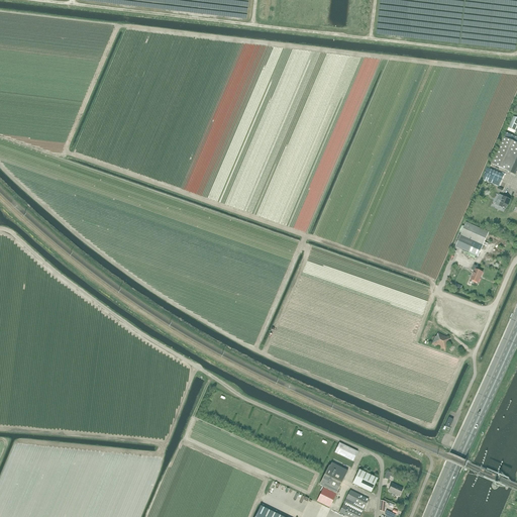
[(516,157),(516,142),(516,143),(503,137),(491,164),(515,174),(516,169),(516,164),(514,163),(516,157)]
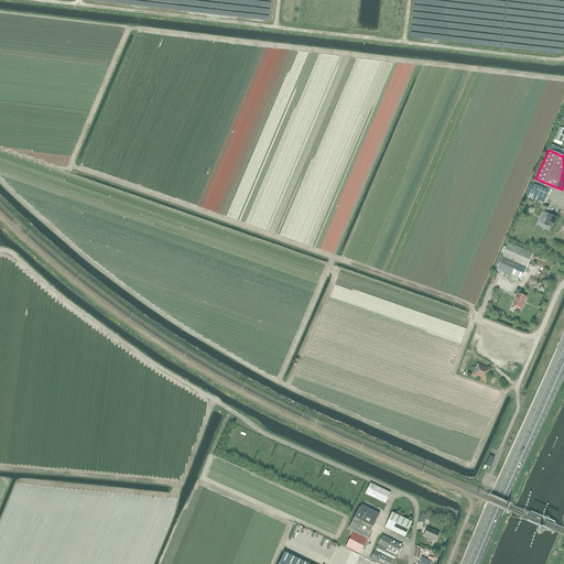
[(532,183),(531,183),(529,188),(530,188),(548,196),(550,191),(532,183)]
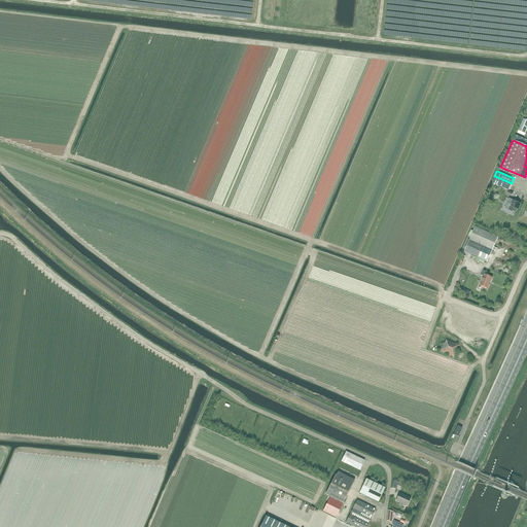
[(495,177),(492,183),(508,190),(512,184),(495,177)]
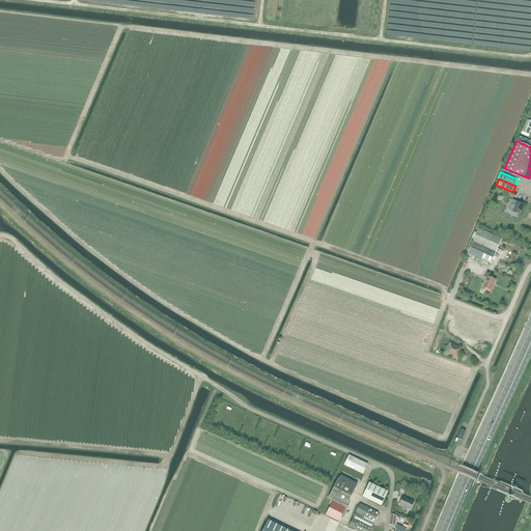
[(525,205),(515,201),(513,200),(508,211),(520,215),(522,208),(523,210),(525,205)]
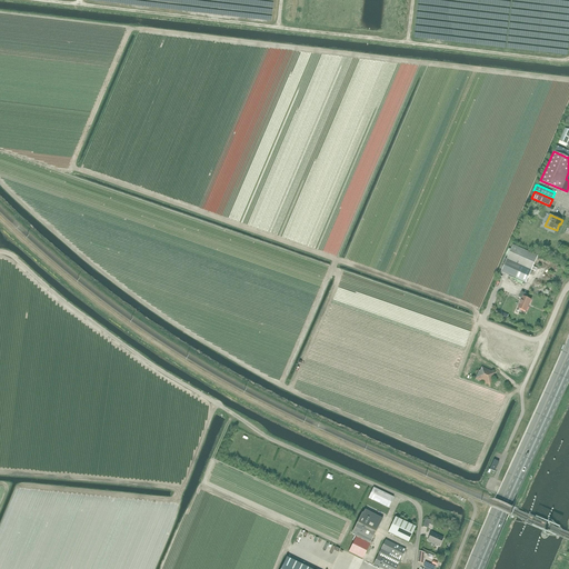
[(531,270),(538,256),(513,245),(507,259),(501,272),(526,282),(530,272),(532,273),(533,271),(531,270)]
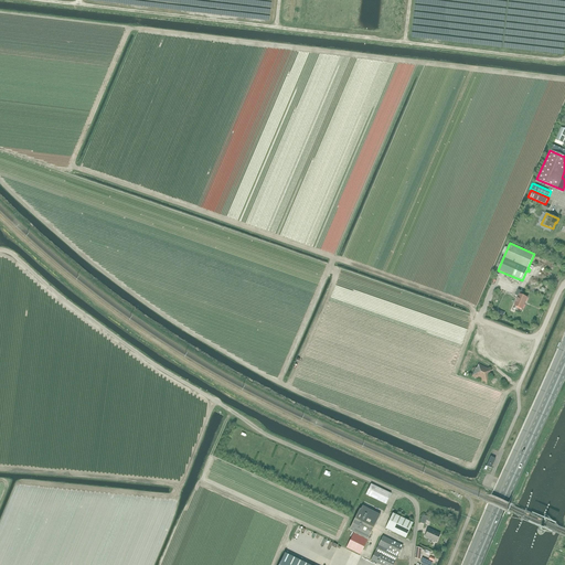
[(523,296),(524,292),(518,289),(515,295),(519,297),(514,306),(523,309),(528,298),(523,296)]
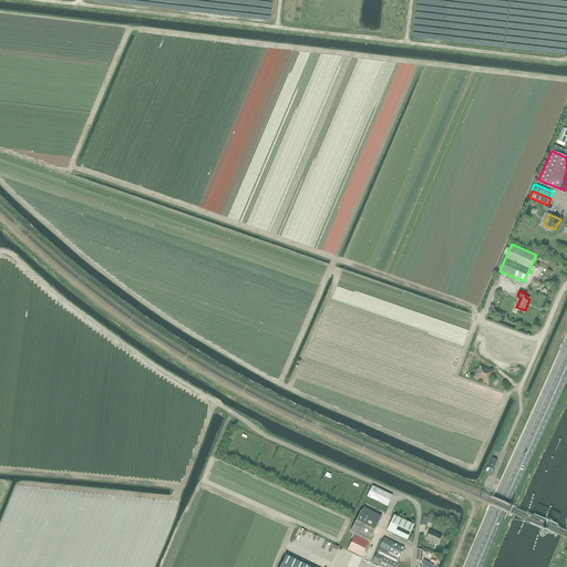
[(487,384),(493,372),(481,366),(478,370),(477,369),(473,378),(487,384)]
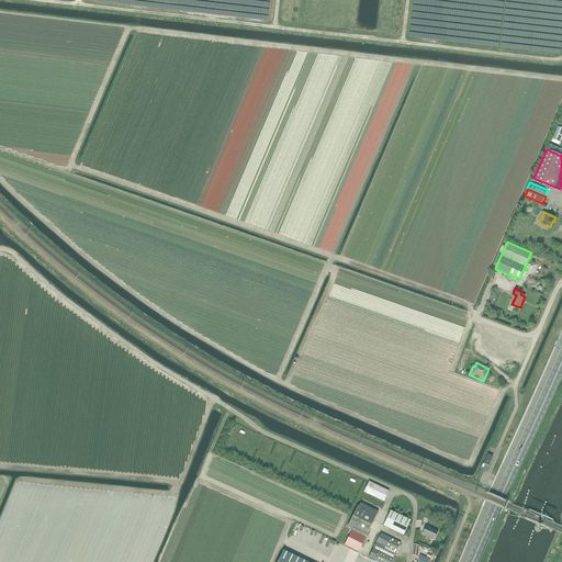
[(487,454),(484,463),(489,465),(493,457),(487,454)]
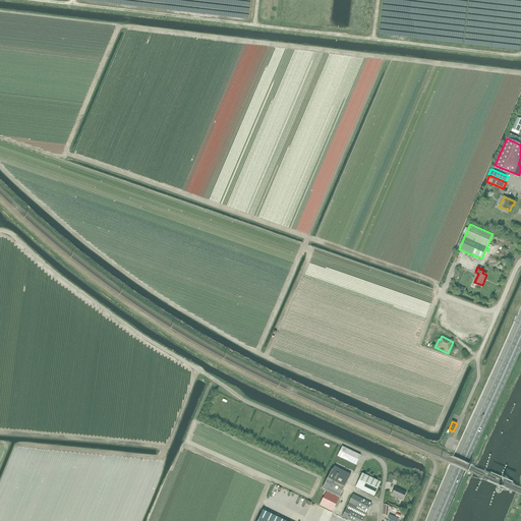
[(356,465),(360,455),(342,447),(337,456),(356,465)]
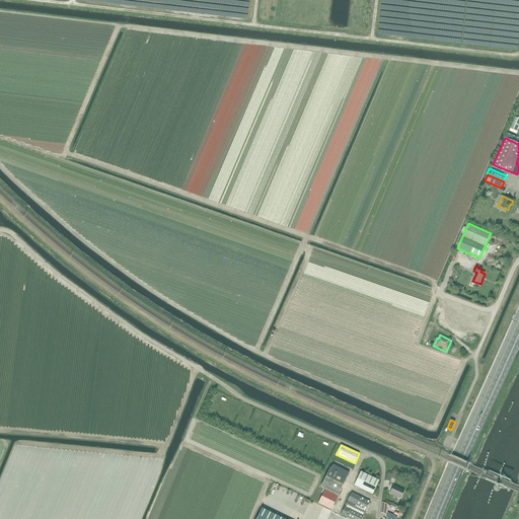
[(324,490),(338,496),(349,473),(332,465),(321,488),(325,490),(324,490)]
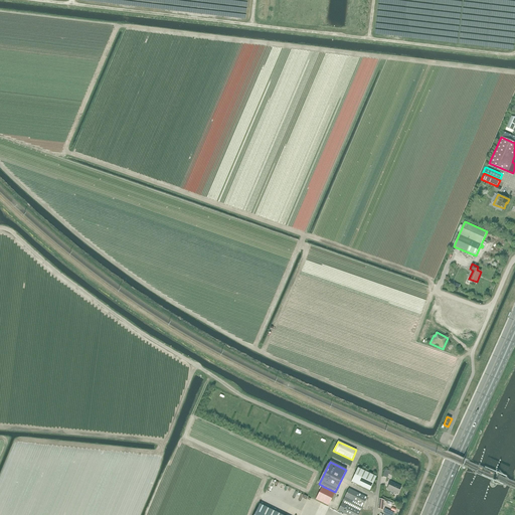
[(370,491),(376,477),(358,468),(351,482),(370,491)]
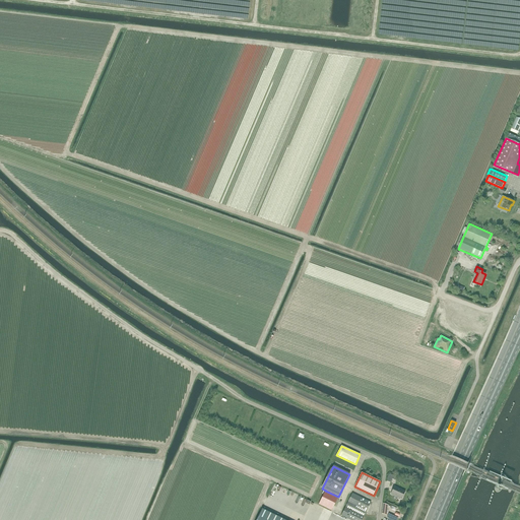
[(394,480),(395,476),(389,474),(387,481),(391,482),(392,479),(394,480)]
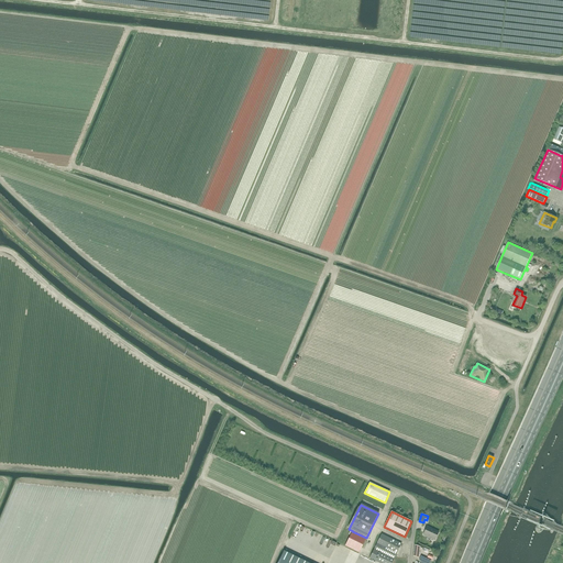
[(423,534),(434,540),(439,532),(427,527),(423,534)]
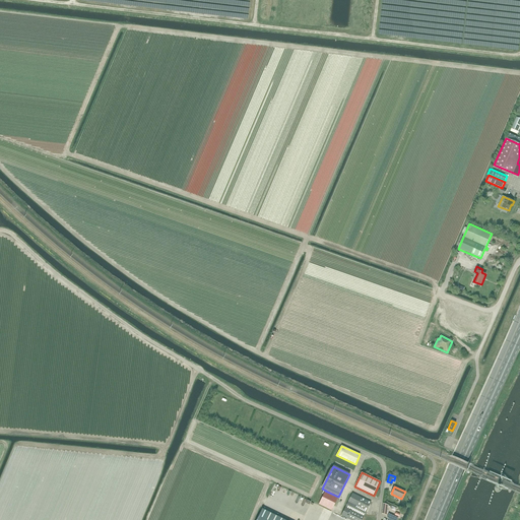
[(338,497),(325,491),(324,490),(322,494),(324,495),(319,505),(331,511),(338,497)]
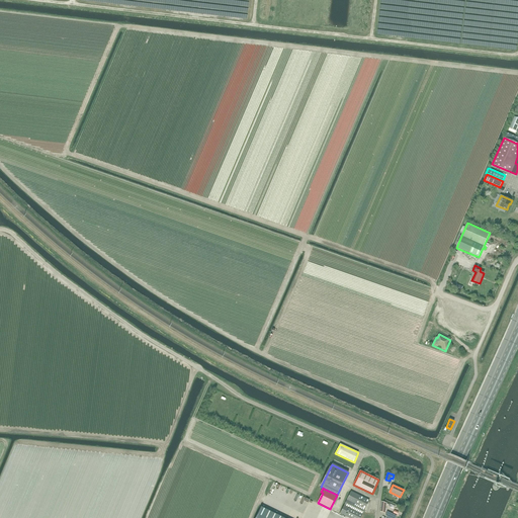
[(349,517),(360,517),(369,501),(351,492),(340,514),(349,517)]
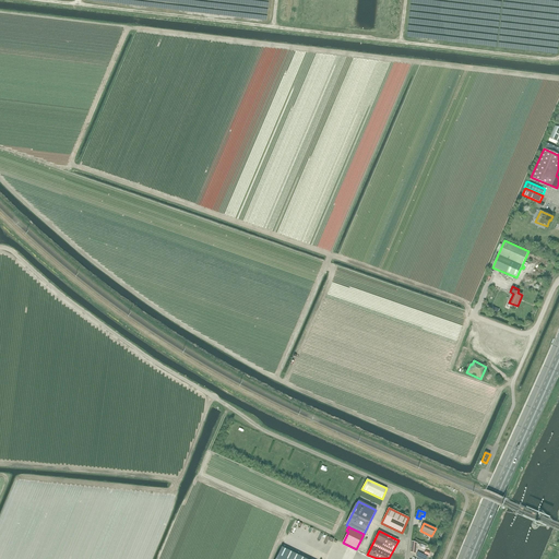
[(305,558),(282,547),(275,558),(305,558)]
